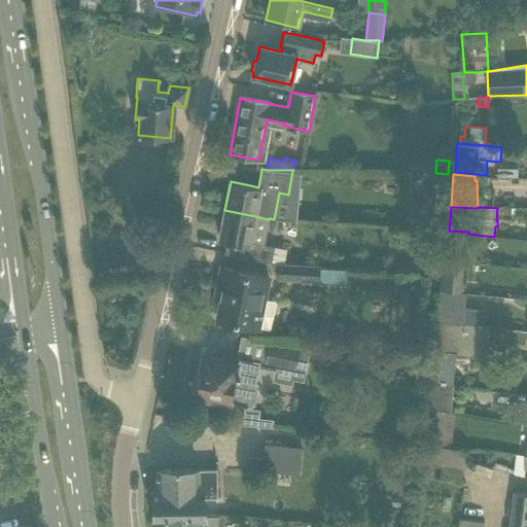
[(224,210),(219,238),(227,240),(224,253),(245,257),(272,262),(275,248),(250,243),(255,216),(224,210)]
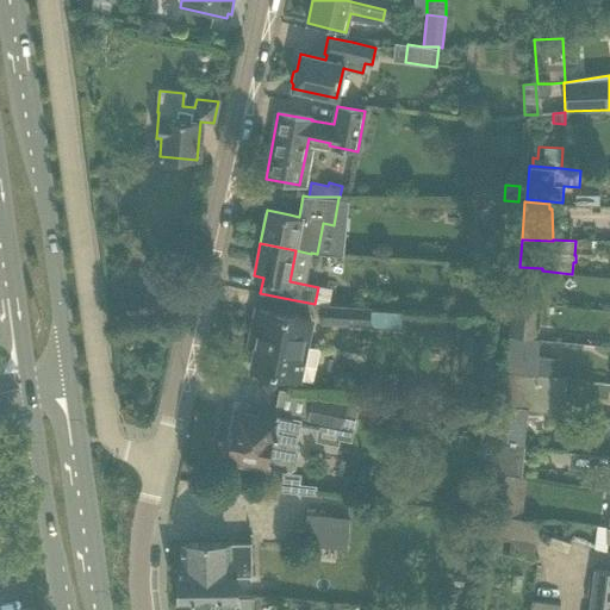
[(516,269),(512,300),(535,303),(539,272),(516,269)]
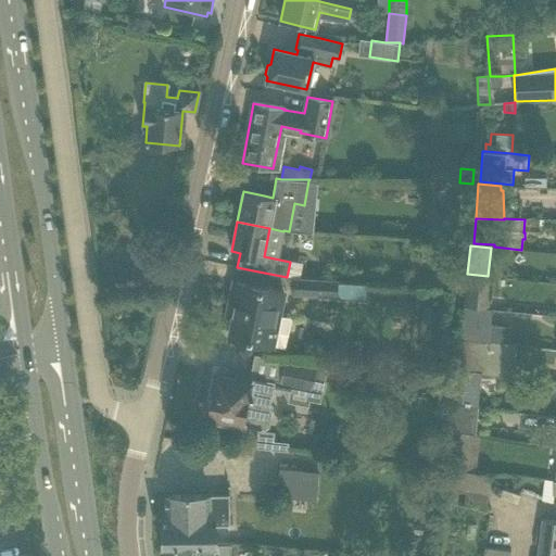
[(467,274),(464,306),(490,308),(492,297),(505,298),(507,277),(488,276),(467,274)]
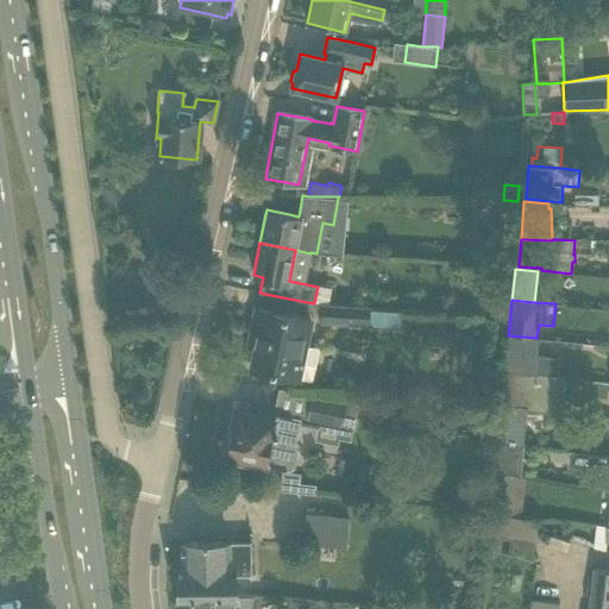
[(366,328),(368,309),(324,306),(322,326),(366,328)]
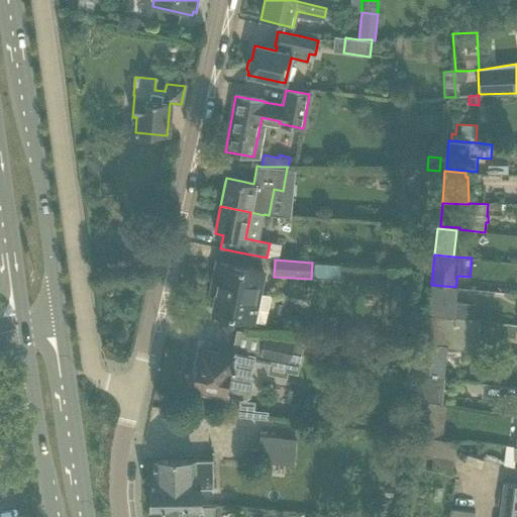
[(271,296),(259,293),(264,273),(217,263),(214,281),(219,282),(213,313),(253,321),(266,323),(271,296)]
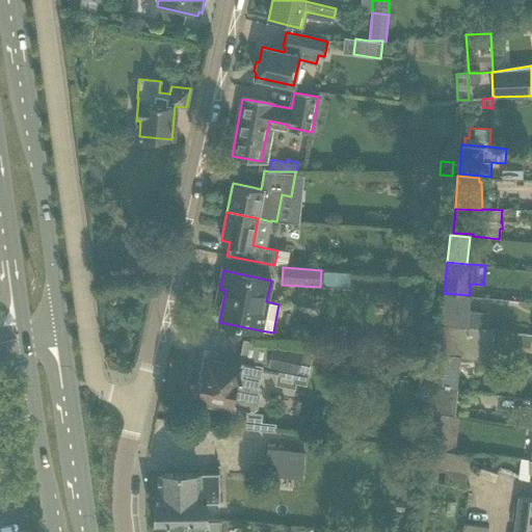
[(469,296),(469,295),(444,293),(442,323),(468,326),(471,296),(469,296)]
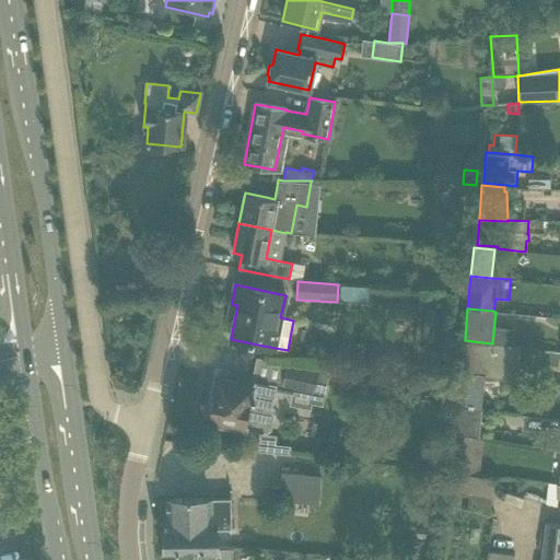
[(492,345),(492,343),(465,340),(461,375),(517,381),(521,347),(492,345)]
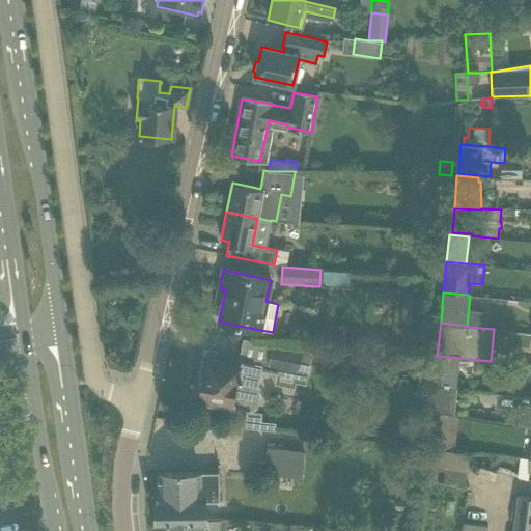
[(267,366),(266,367),(297,374),(302,350),(271,343),(267,366)]
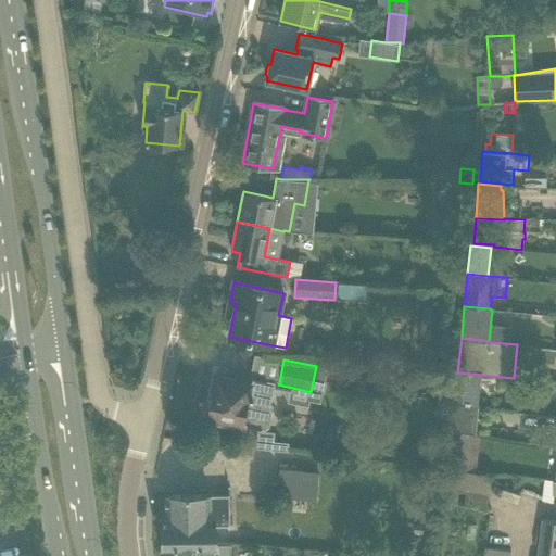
[(215,374),(206,418),(227,422),(261,429),(263,429),(268,426),(272,412),(269,408),(274,388),(278,389),(278,384),(279,383),(266,381),(252,378),(251,381),(215,374)]
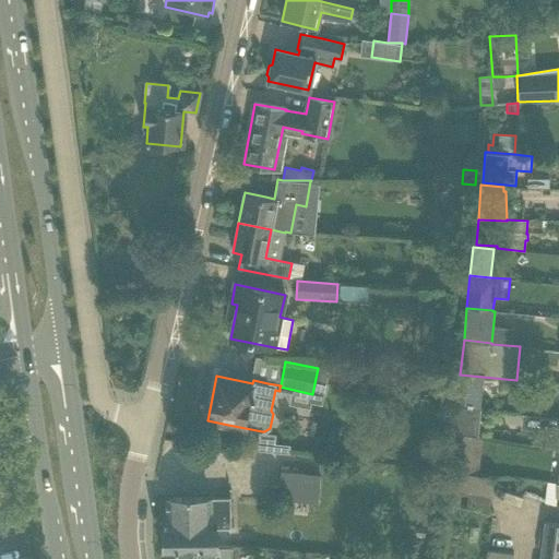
[(458,391),(455,406),(480,408),(483,394),(458,391)]
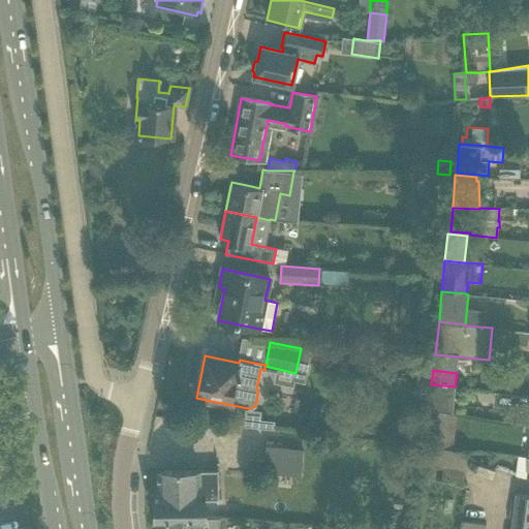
[(453,412),(455,386),(431,384),(429,410),(453,412)]
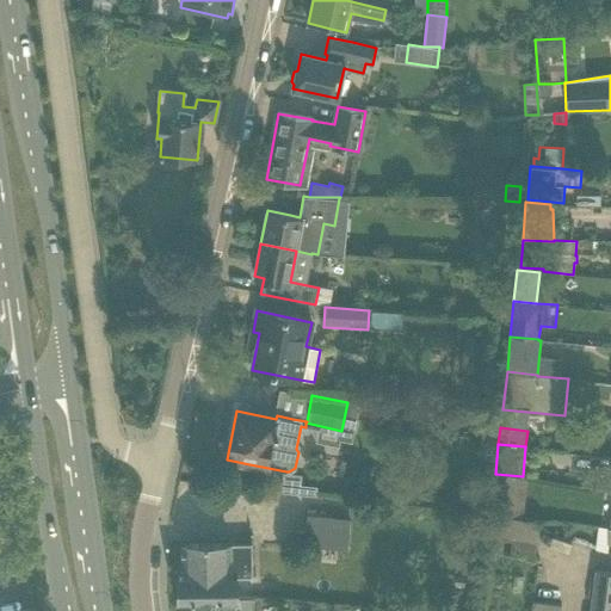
[(489,495),(487,514),(522,518),(524,500),(489,495)]
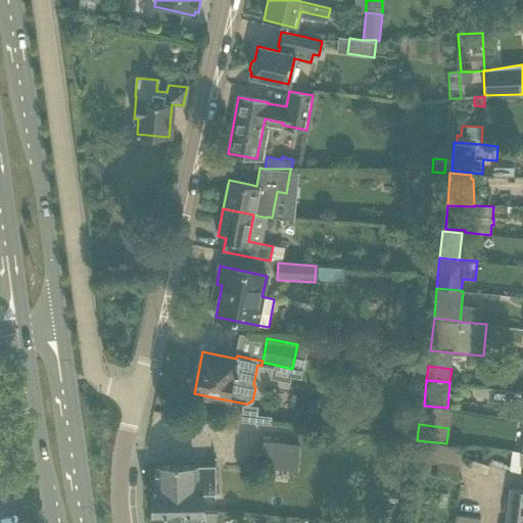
[(264,439),(260,467),(297,470),(300,443),(264,439)]
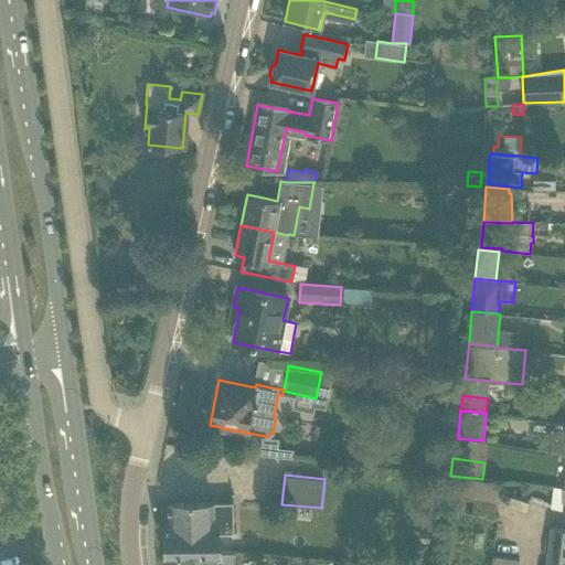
[(450,499),(448,510),(494,515),(499,482),(452,477),(450,499)]
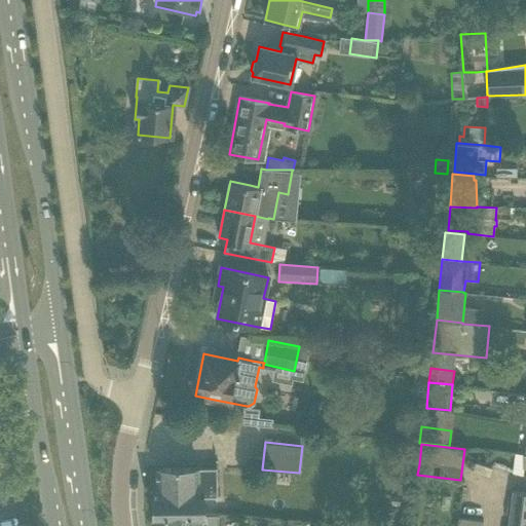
[(157,496),(154,496),(154,516),(157,515),(201,515),(203,515),(202,497),(216,497),(216,468),(198,470),(198,468),(178,468),(157,468),(157,496)]
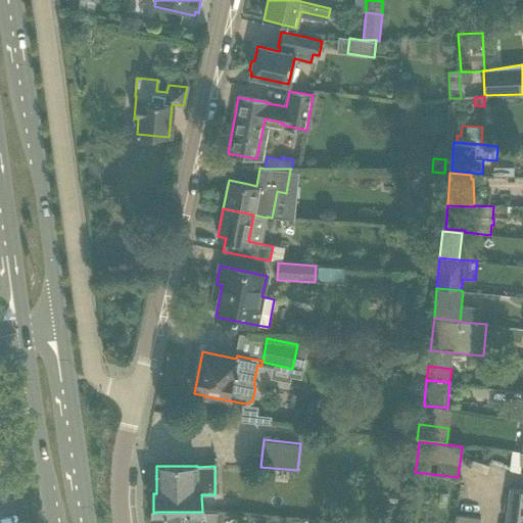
[(522,490),(510,489),(508,504),(522,505),(522,490)]
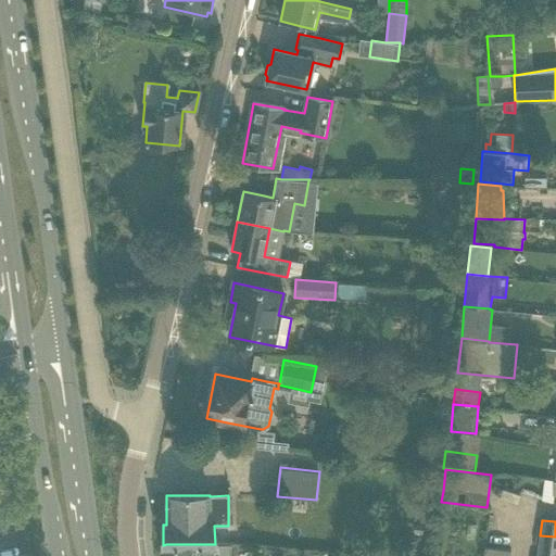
[(213,555),(213,544),(166,544),(166,555),(213,555)]
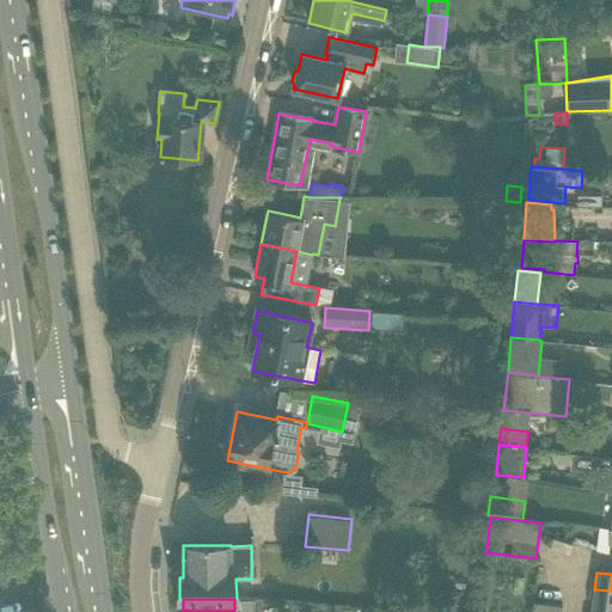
[(561,611),(562,604),(534,600),(532,611),(561,611)]
